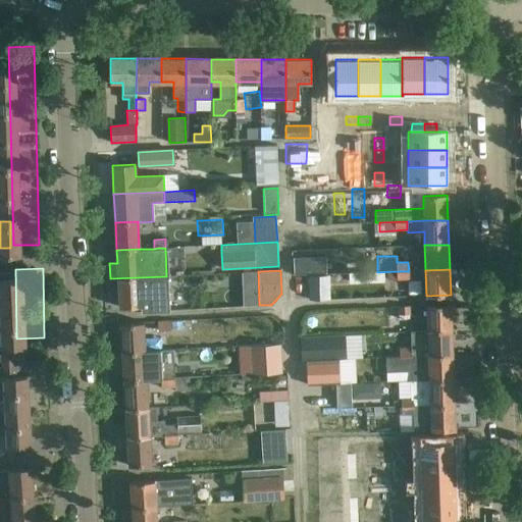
[(409,279),(409,271),(397,271),(398,280),(409,279)]
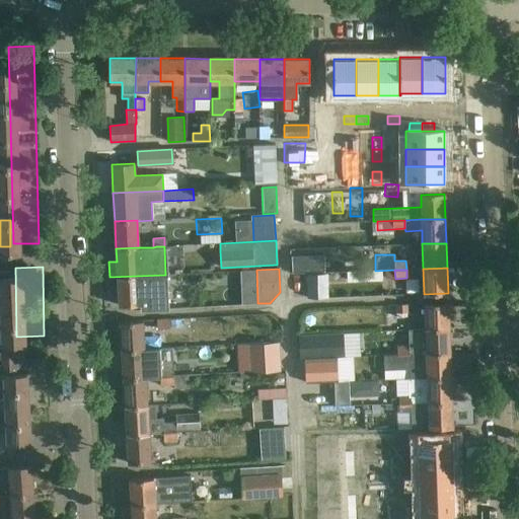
[(326,274),(307,275),(308,298),(326,298),(326,274)]
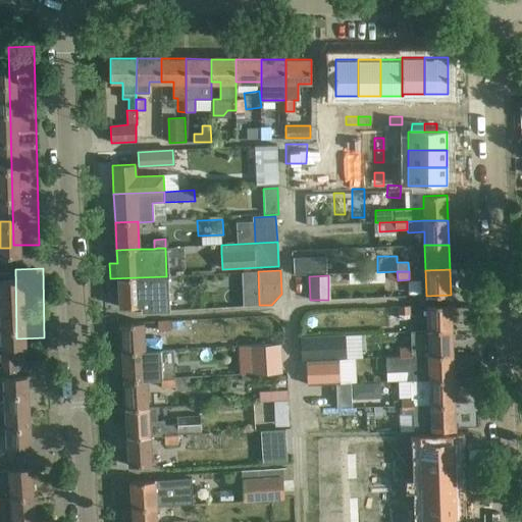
[(165,276),(110,278),(111,296),(118,295),(119,308),(141,307),(141,312),(167,310),(165,276)]
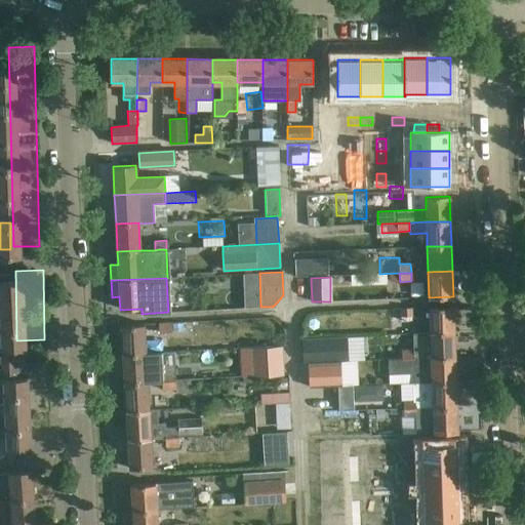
[(453,307),(433,307),(429,307),(430,332),(454,332),(453,307)]
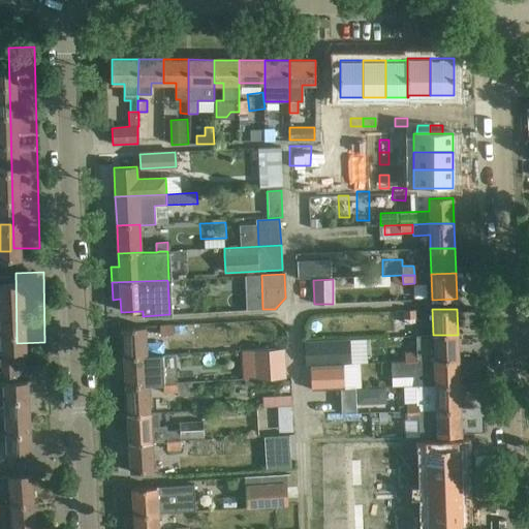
[(416,318),(416,310),(403,310),(403,319),(416,318)]
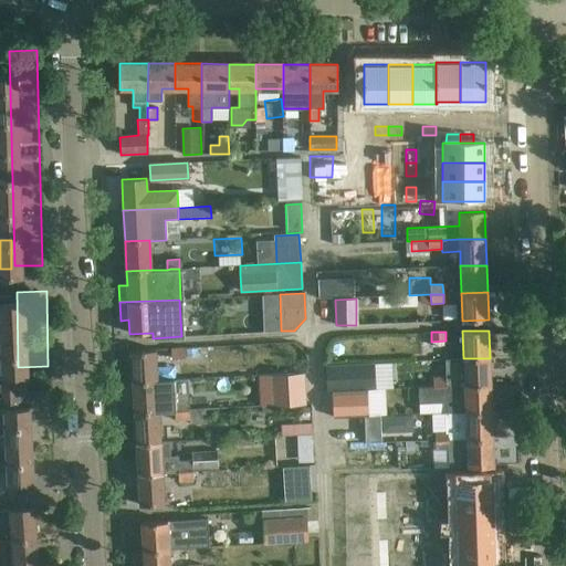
[(171,349),(171,358),(186,357),(186,348),(171,349)]
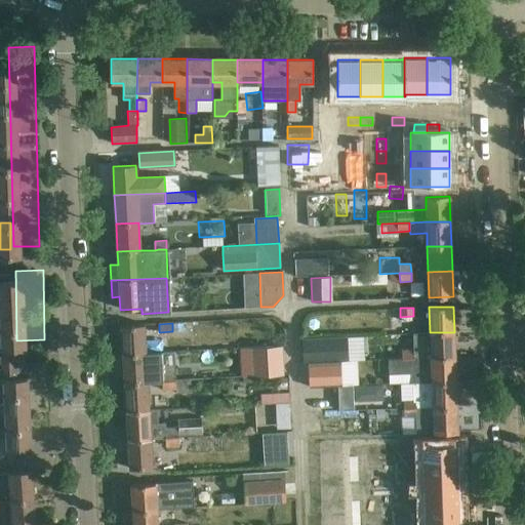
[(121,326),(123,355),(146,354),(144,324),(121,326)]
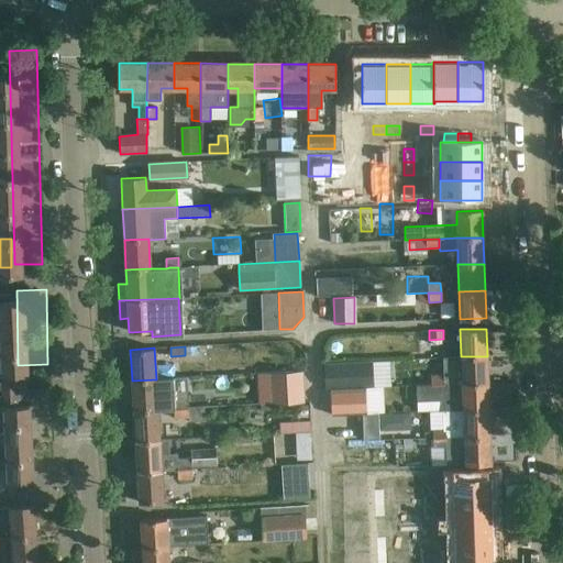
[(442,357),(443,371),(443,375),(430,376),(431,385),(488,383),(487,356),(461,356),(442,357)]
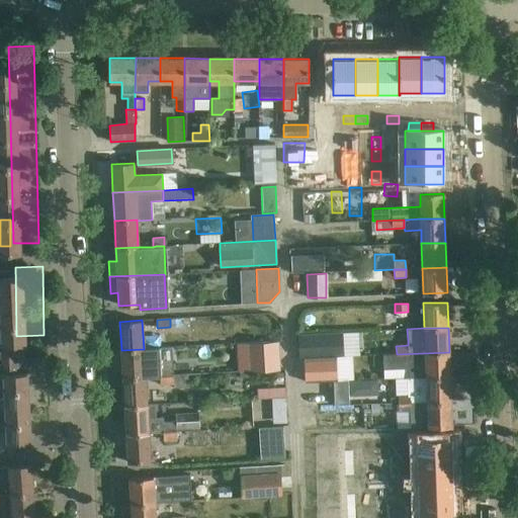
[(342,333),(297,335),(298,357),(343,354),(342,333)]
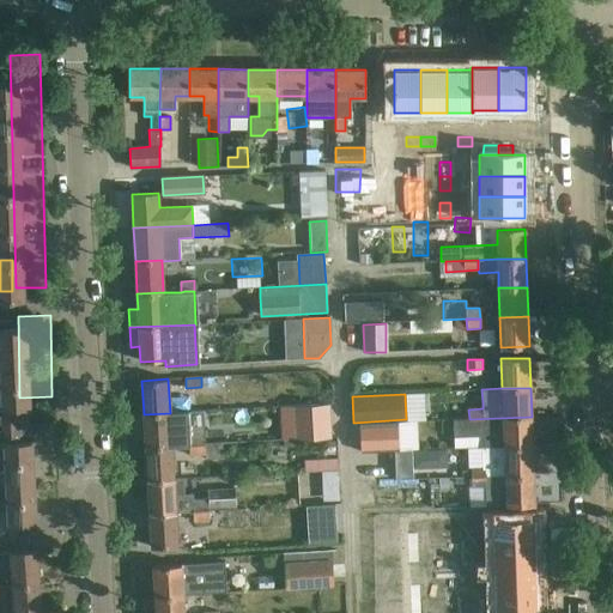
[(38,401),(17,406),(22,425),(43,420),(38,401)]
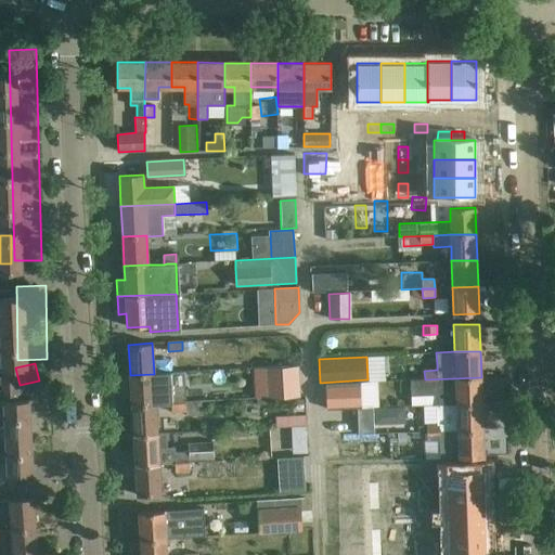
[(297,365),(267,368),(268,397),(299,395),(297,365)]
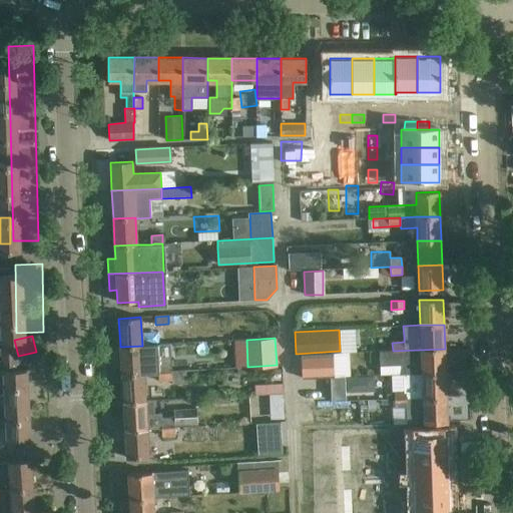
[(120,347),(121,374),(144,373),(158,372),(157,364),(156,345),(142,346),(120,347)]
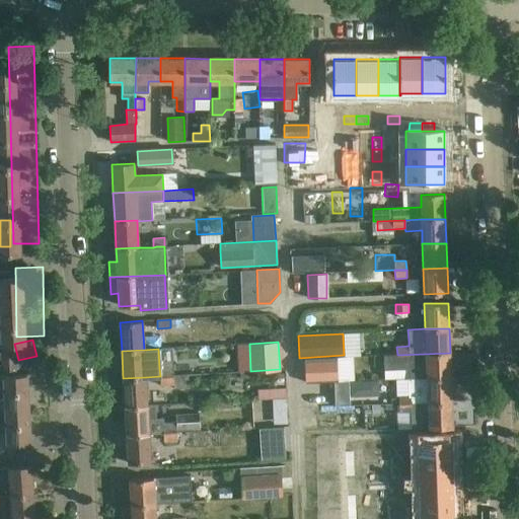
[(450,377),(450,353),(397,355),(397,363),(409,362),(410,367),(426,366),(427,378),(450,377)]
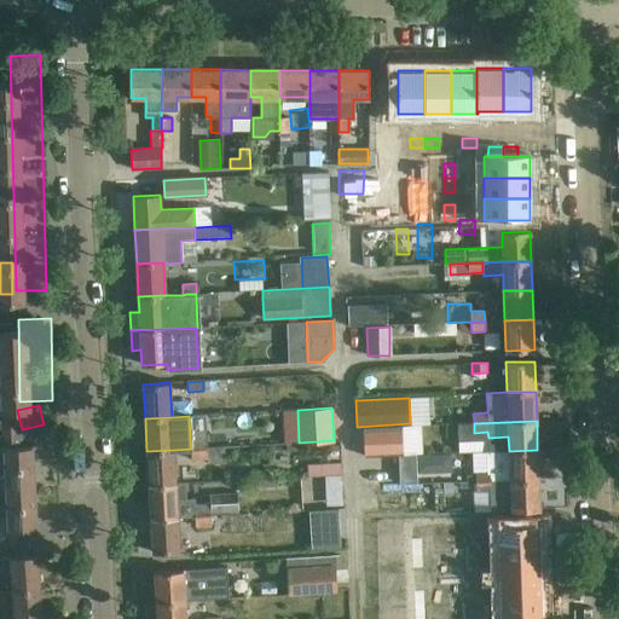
[(401,426),(363,428),(364,457),(403,455),(401,426)]
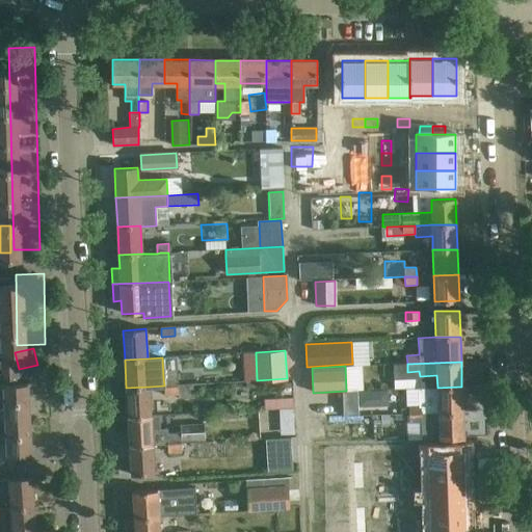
[(48,372),(20,374),(26,458),(54,456),(48,372)]
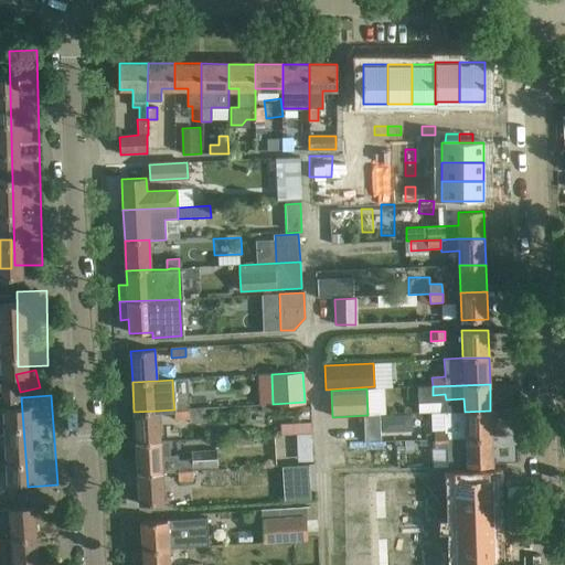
[(0,417),(19,418),(19,400),(0,398),(0,417)]
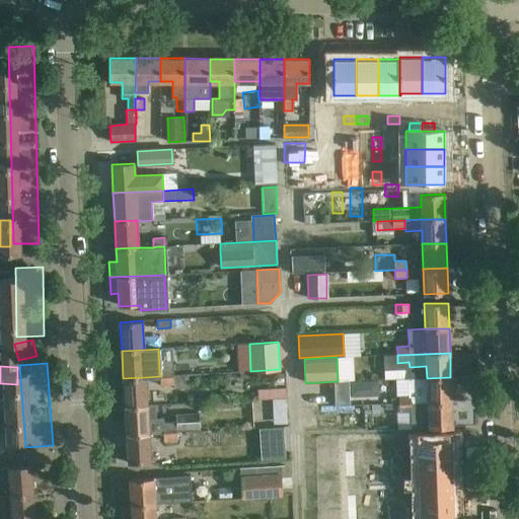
[(172,367),(159,368),(160,376),(173,375),(172,367)]
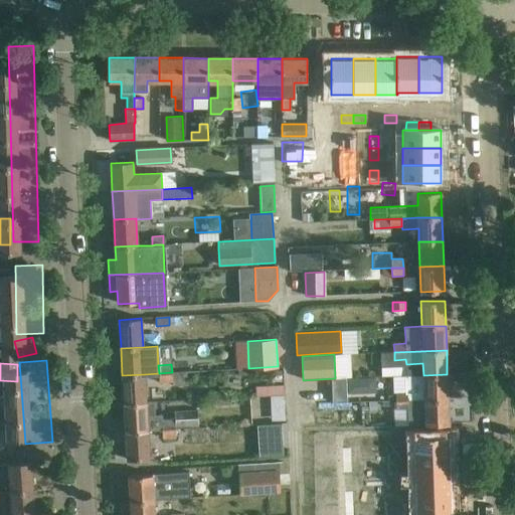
[(186,372),(185,372),(172,372),(159,373),(159,383),(172,382),(173,386),(187,385),(186,372)]
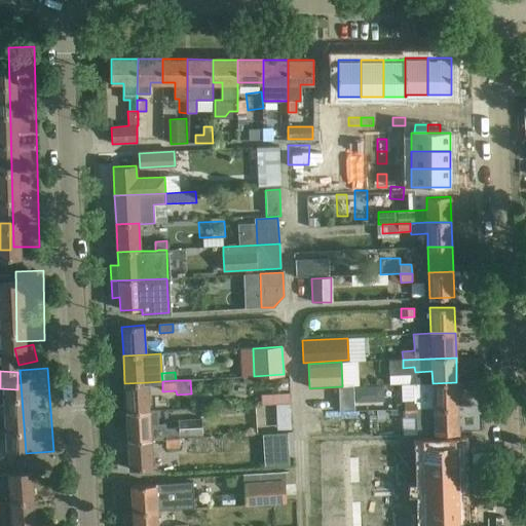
[(124,383),(126,412),(149,411),(148,382),(124,383)]
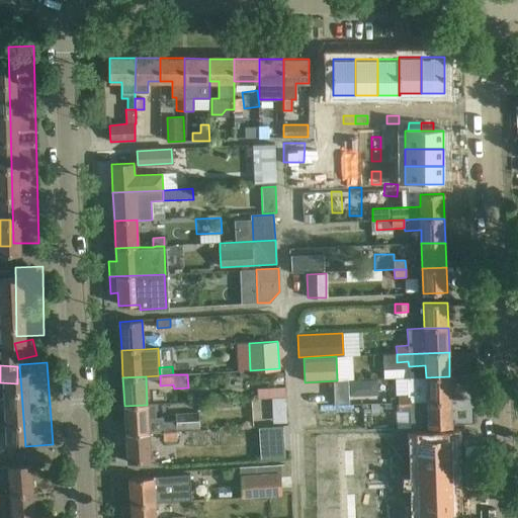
[(450,402),(449,376),(426,377),(426,402),(450,402)]
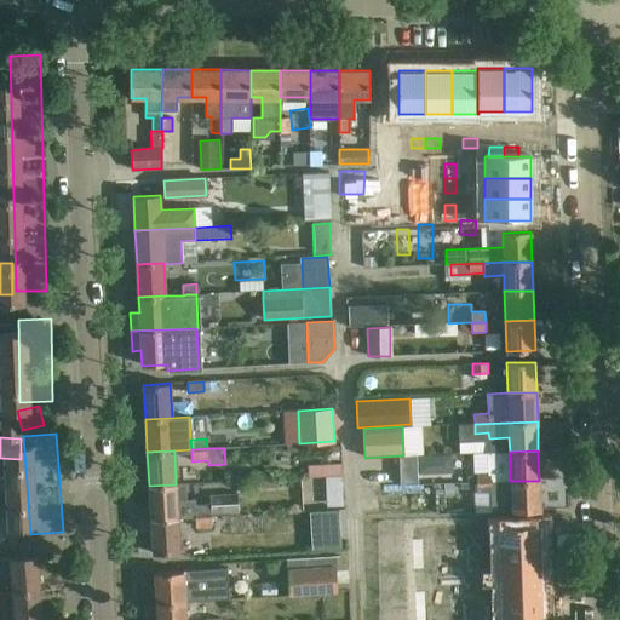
[(417,455),(403,457),(405,486),(418,484),(418,474),(417,455)]
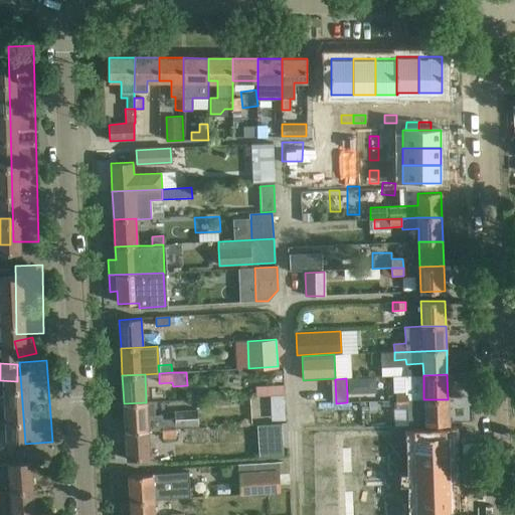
[(302,387),(286,387),(287,412),(302,412),(302,387)]
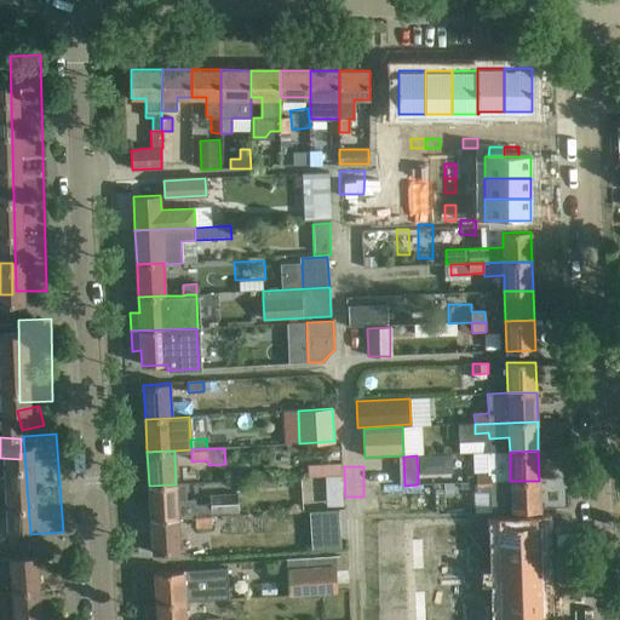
[(476,472),(476,482),(491,482),(491,472),(476,472)]
